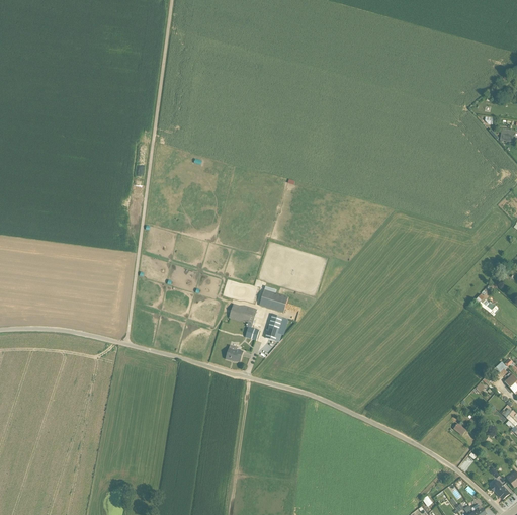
[(512,135),(502,133),(500,141),(511,143),(512,135)]
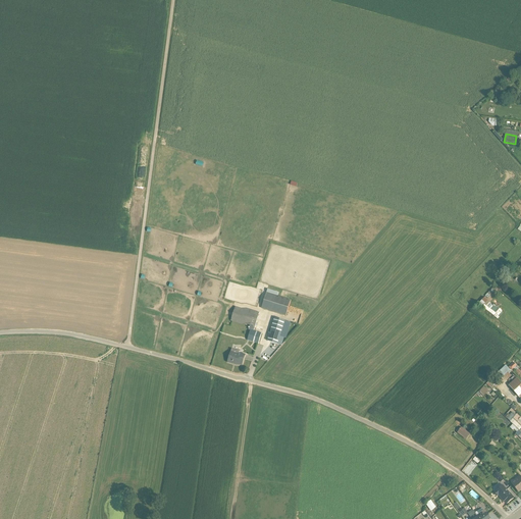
[(261,308),(285,315),(290,299),(265,292),(261,308)]
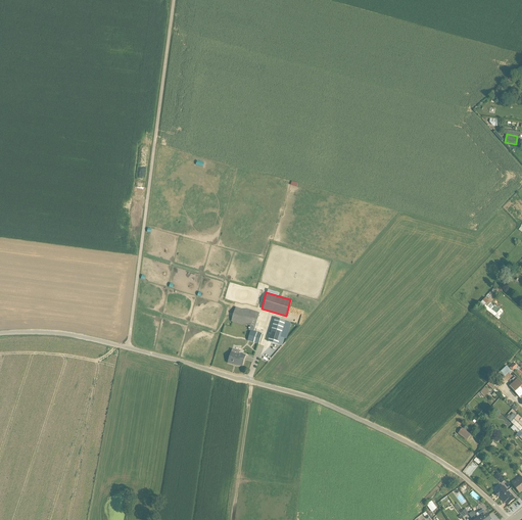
[(484,298),(479,304),(484,309),(489,301),(484,298)]
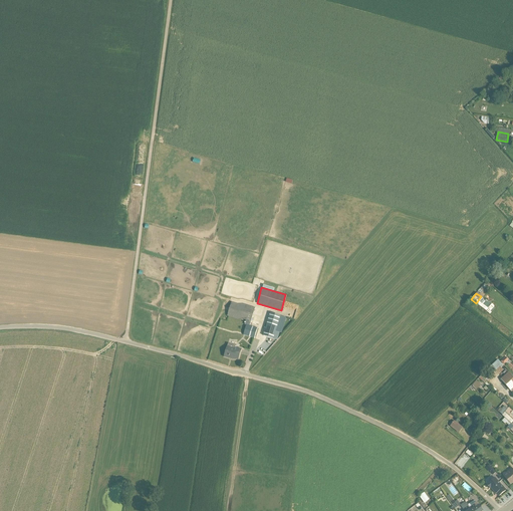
[(254,337),(257,326),(249,324),(255,307),(230,299),(226,314),(245,319),(244,323),(245,324),(243,334),(254,337)]
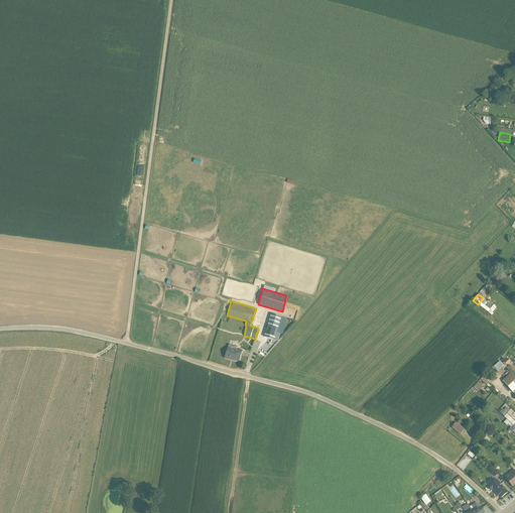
[(284,317),(270,313),(264,337),(278,341),(284,317)]
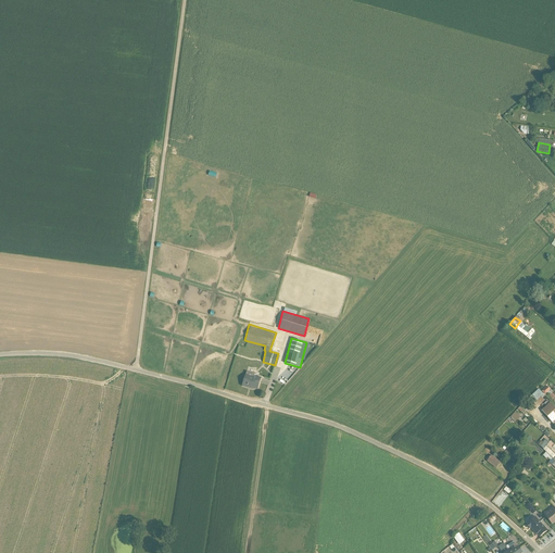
[(246,368),(241,384),(257,389),(261,377),(254,375),(254,372),(246,368)]
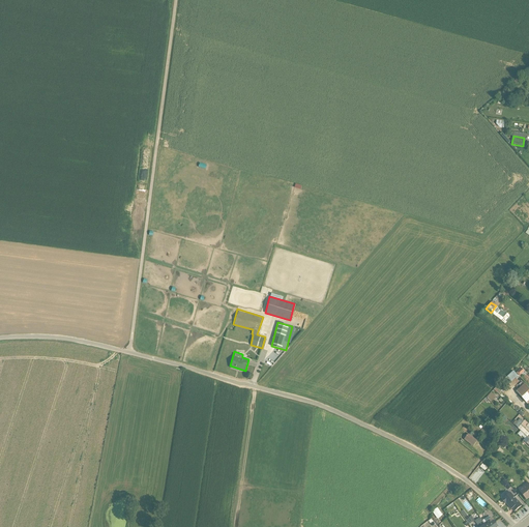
[(512,370),(504,378),(508,382),(510,380),(515,377),(516,378),(518,377),(517,376),(517,375),(512,370)]
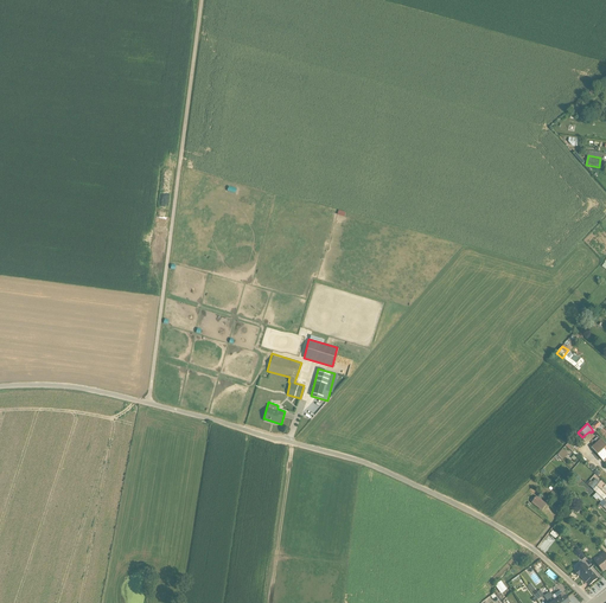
[(572,437),(565,446),(576,455),(578,454),(572,448),(576,443),(572,437)]
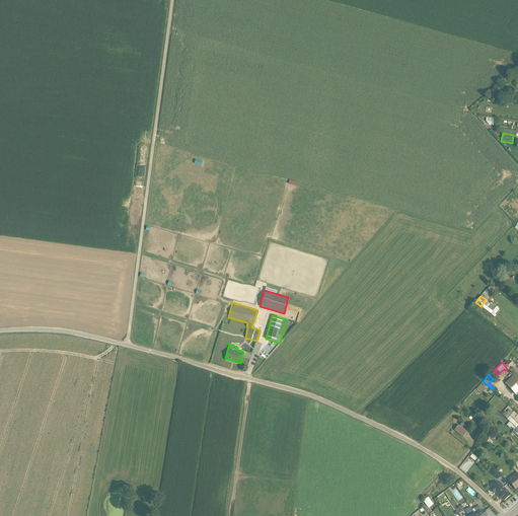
[(517,391),(517,380),(513,375),(505,382),(515,394),(517,391)]
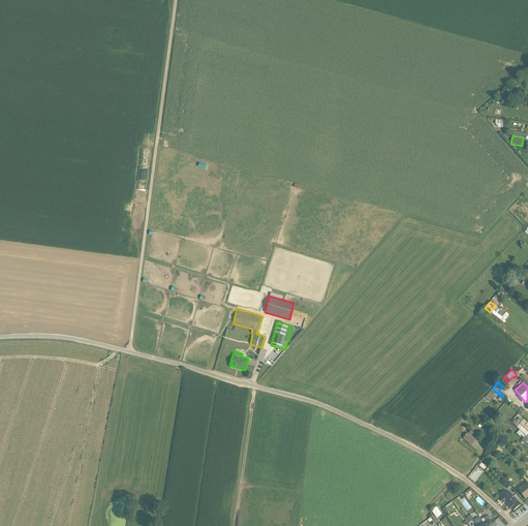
[(490,391),(485,395),(489,399),(494,395),(490,391)]
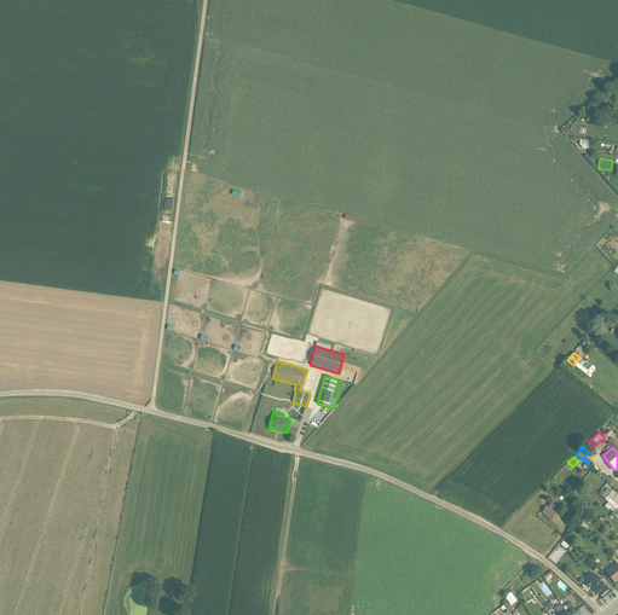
[(617,511),(617,510),(617,504),(607,494),(611,491),(606,487),(604,491),(601,489),(599,492),(604,498),(614,509),(617,511)]
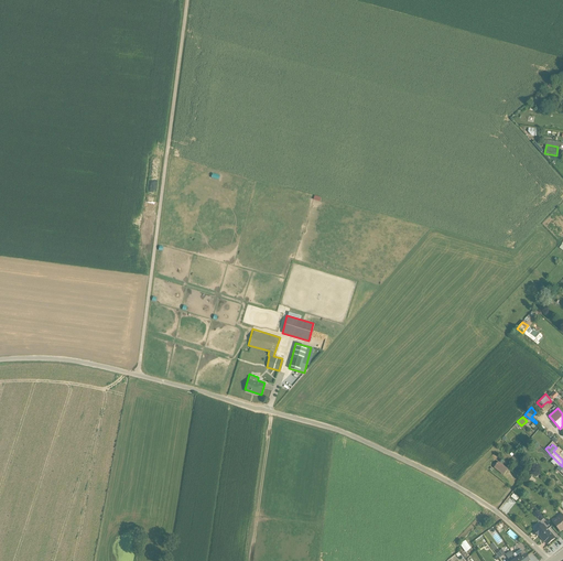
[(553,457),(550,461),(553,464),(554,463),(558,466),(554,470),(556,473),(559,471),(562,474),(562,467),(562,466),(553,457)]
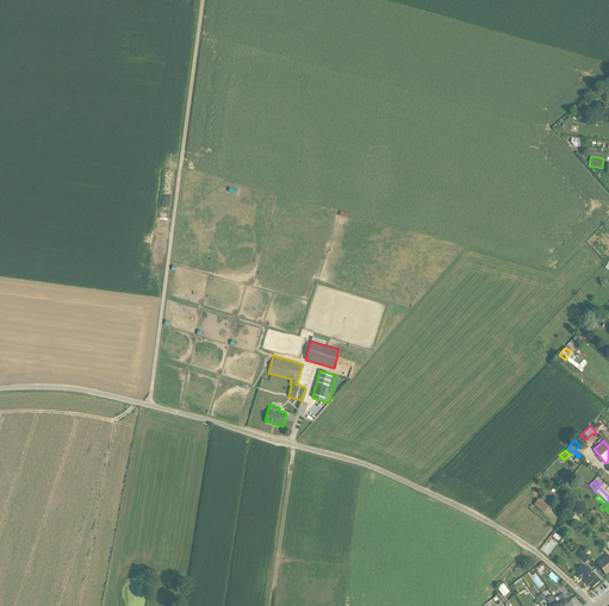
[(538,497),(533,504),(542,512),(548,505),(538,497)]
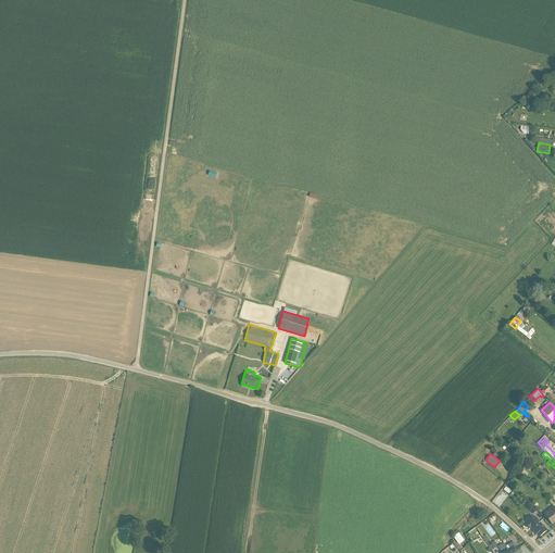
[(515,476),(518,472),(513,467),(509,473),(515,476)]
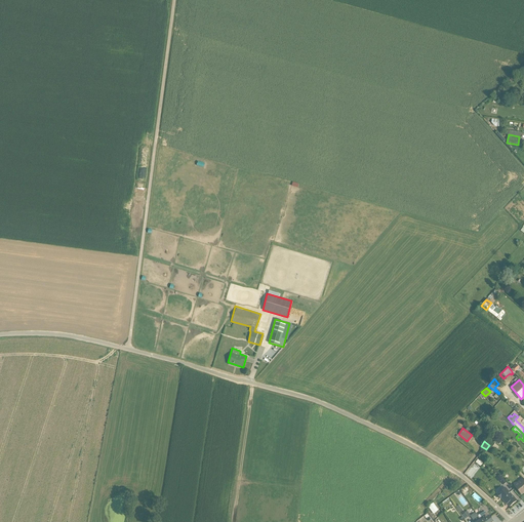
[(523,479),(522,477),(513,484),(521,494),(523,491),(523,479)]
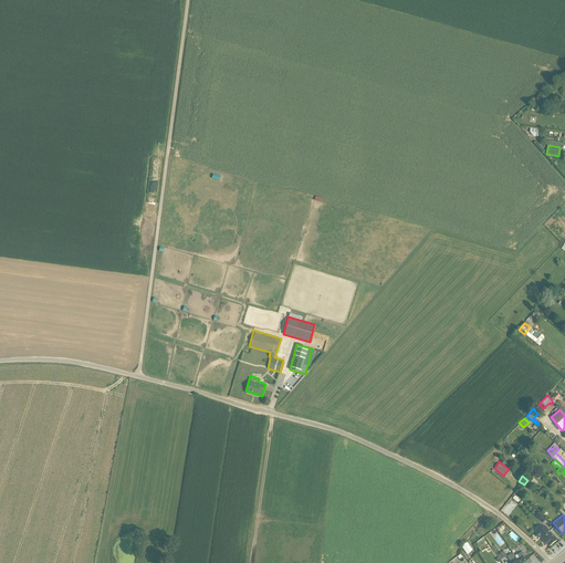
[(548,545),(556,540),(544,525),(535,533),(539,537),(540,535),(545,543),(546,542),(548,545)]
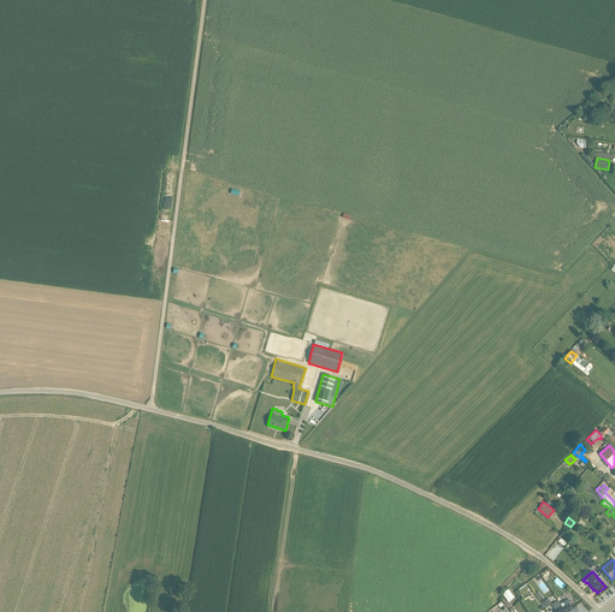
[(543,592),(549,589),(543,577),(537,581),(543,592)]
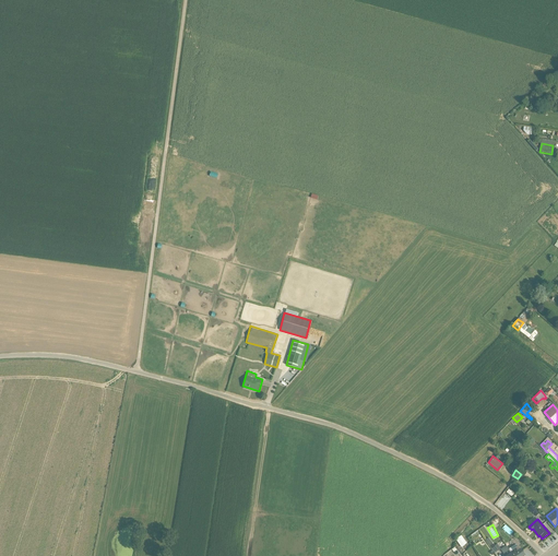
[(455,539),(461,546),(466,542),(461,534),(455,539)]
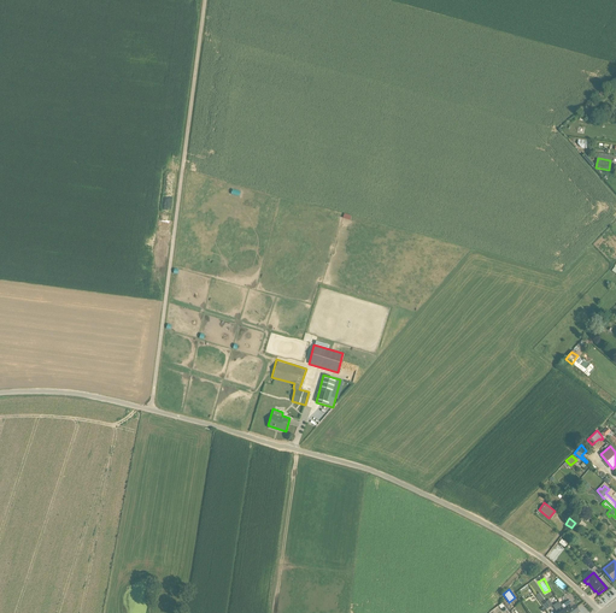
[(545,608),(552,605),(547,599),(545,601),(543,599),(539,601),(545,608)]
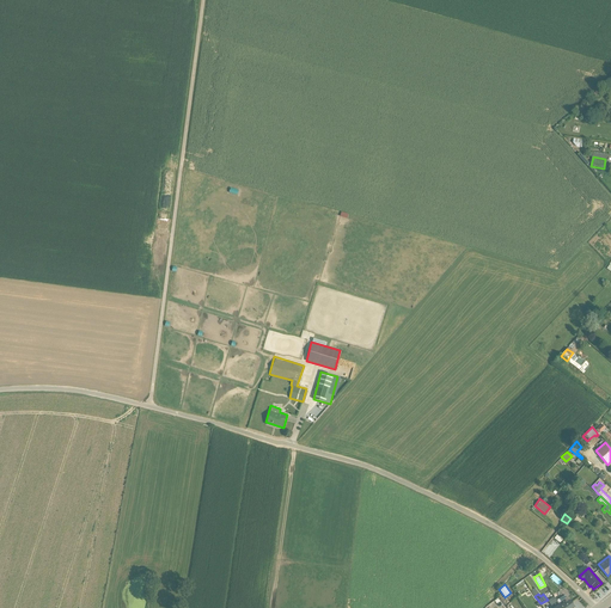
[(563,594),(556,600),(562,607),(572,607),(574,607),(567,596),(566,597),(563,594)]
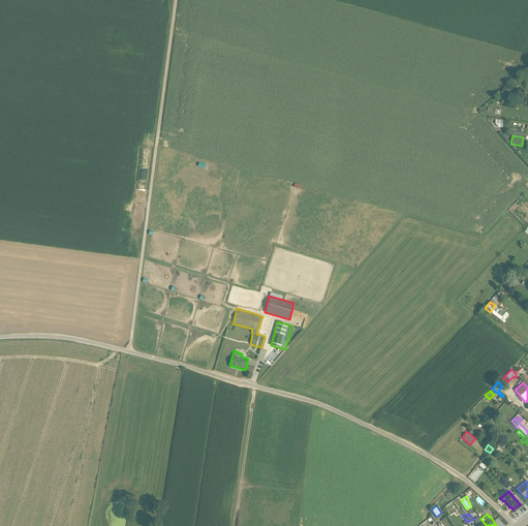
[(486,525),(478,516),(473,519),(476,524),(475,525),(486,525)]
